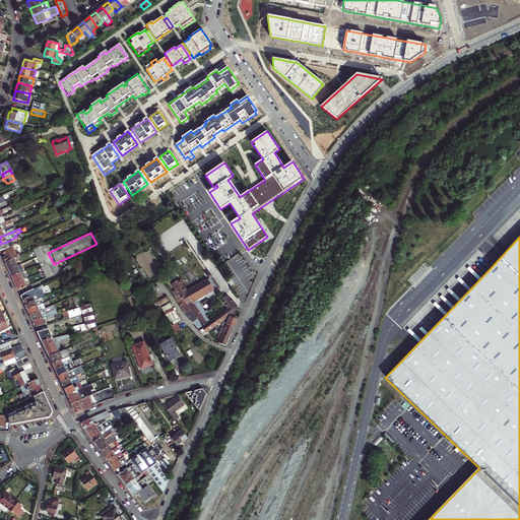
[(11,244),(9,241),(0,244),(0,251),(1,251),(12,246),(18,244),(17,242),(11,244)]
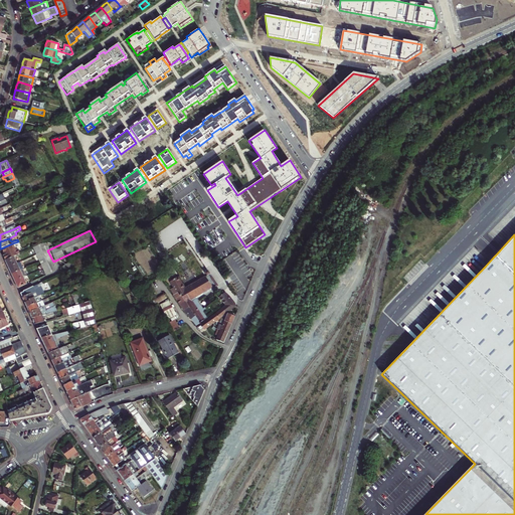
[(4,256),(3,256),(5,262),(13,258),(20,254),(18,250),(16,251),(12,243),(1,248),(4,254),(4,256)]
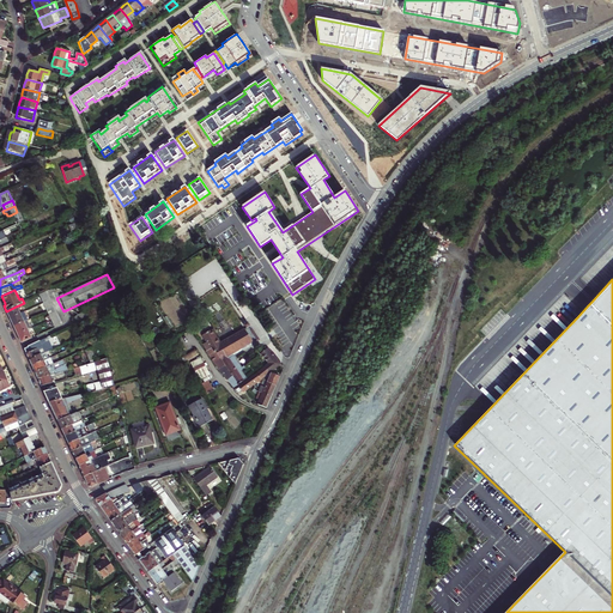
[(47,292),(38,296),(42,304),(50,299),(47,292)]
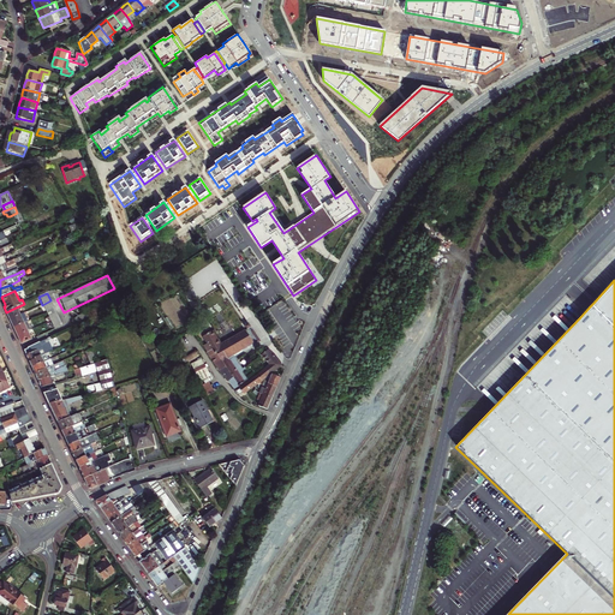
[(42,305),(47,314),(54,310),(51,300),(42,305)]
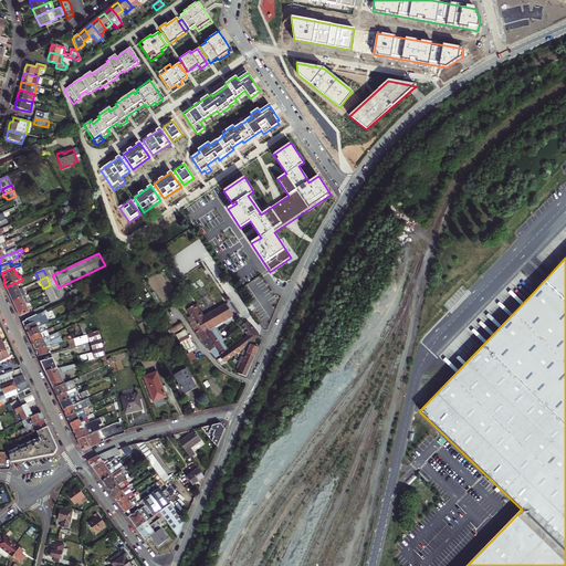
[(8,292),(9,294),(18,291),(14,283),(6,287),(8,292)]
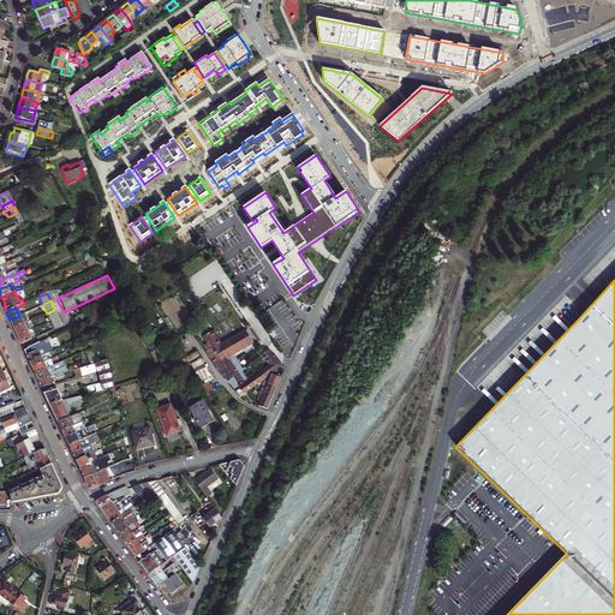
[(47,314),(49,318),(51,322),(59,318),(54,310),(47,314)]
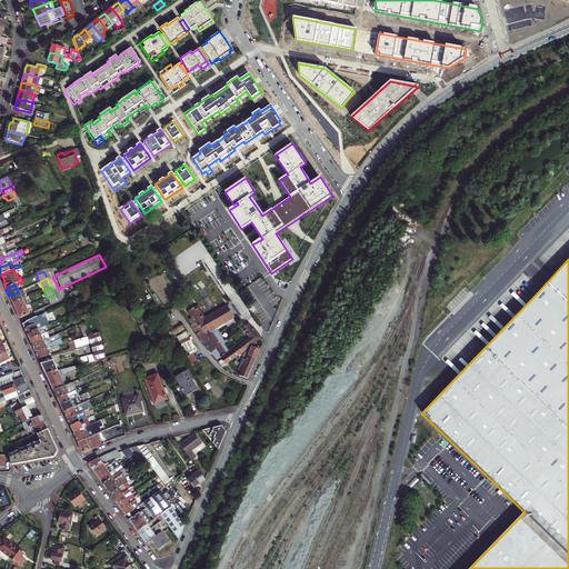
[(25,298),(21,290),(18,292),(9,296),(11,300),(12,303),(25,298)]
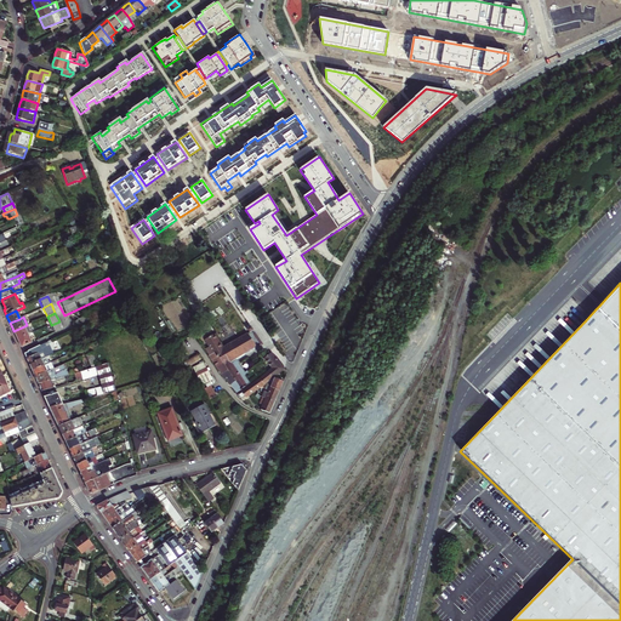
[(63,329),(60,322),(51,325),(52,328),(55,334),(63,329)]
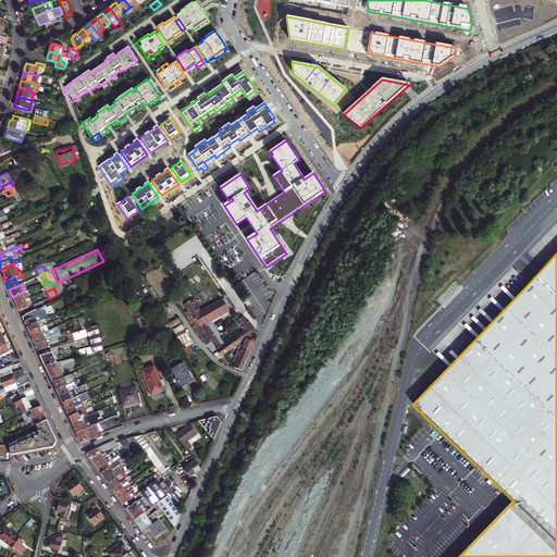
[(24,292),(12,297),(14,301),(16,305),(25,301),(28,299),(24,292)]
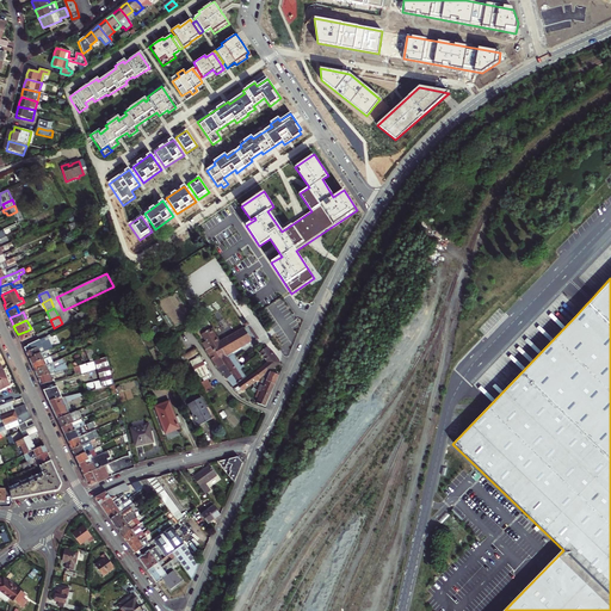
[(216,334),(211,328),(202,334),(207,341),(203,344),(216,368),(224,380),(226,381),(227,381),(230,386),(234,383),(235,383),(241,380),(245,377),(240,370),(242,369),(234,357),(258,339),(250,325),(246,327),(244,328),(221,341),(216,334)]
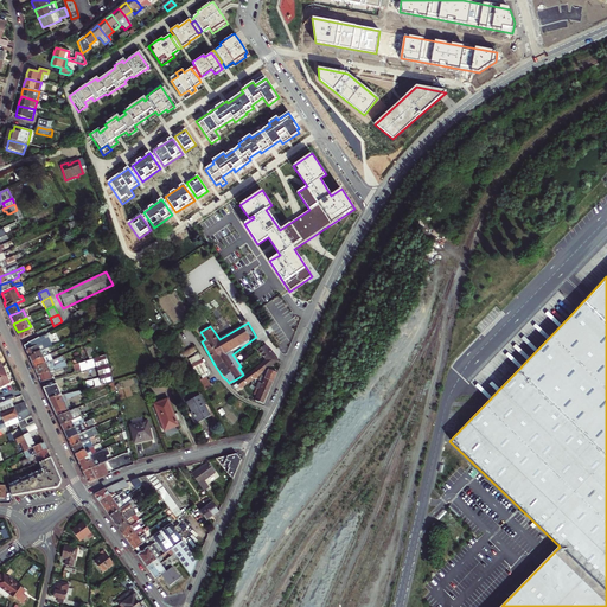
[(31,336),(27,328),(18,332),(19,337),(21,340),(31,336)]
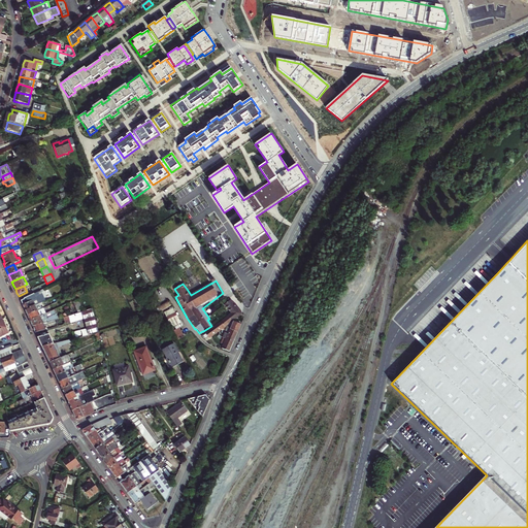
[(24,307),(26,311),(30,309),(30,308),(34,307),(39,305),(35,295),(21,301),(24,307)]
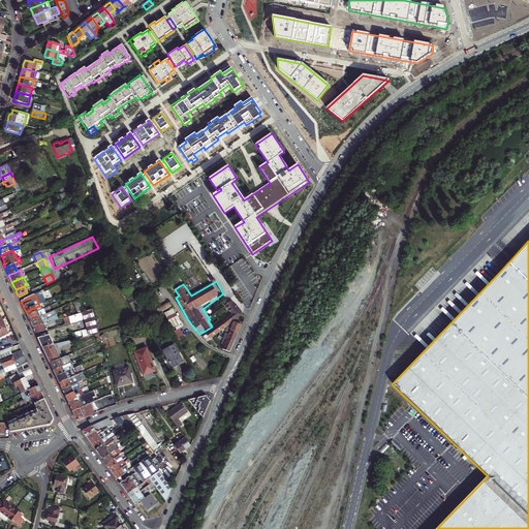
[(80,301),(73,303),(78,312),(84,309),(80,301)]
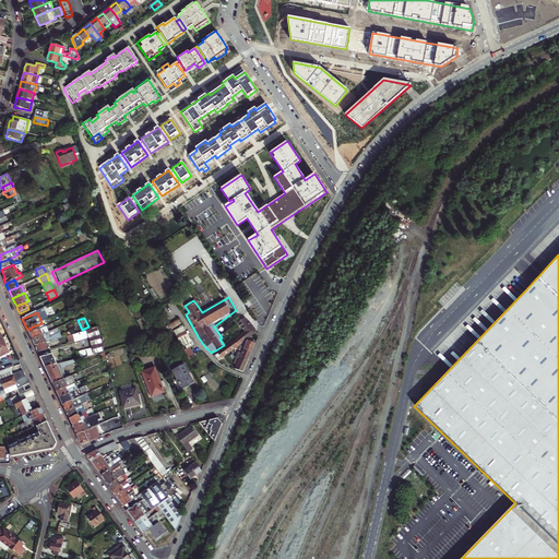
[(241,334),(246,340),(249,337),(256,332),(252,328),(244,318),(238,322),(245,332),(241,334)]
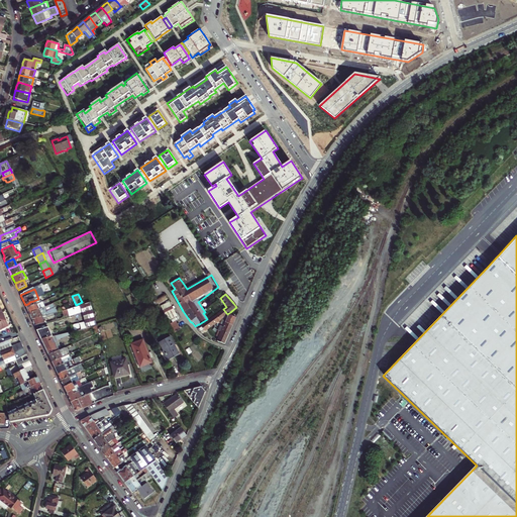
[(153,302),(156,306),(161,304),(167,301),(165,296),(153,302)]
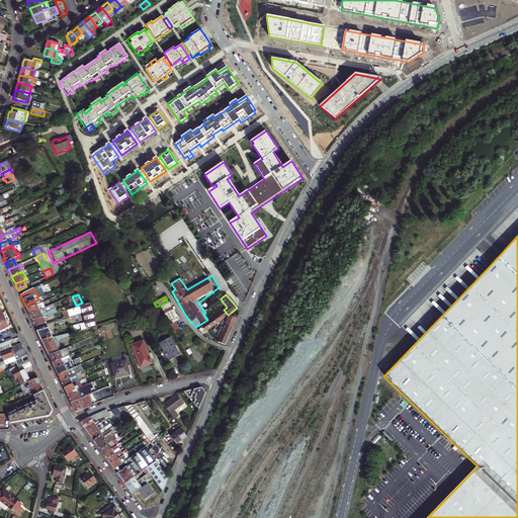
[(26,309),(27,311),(41,304),(41,303),(39,304),(38,300),(39,300),(39,299),(38,299),(33,301),(29,303),(29,304),(25,306),(26,309)]
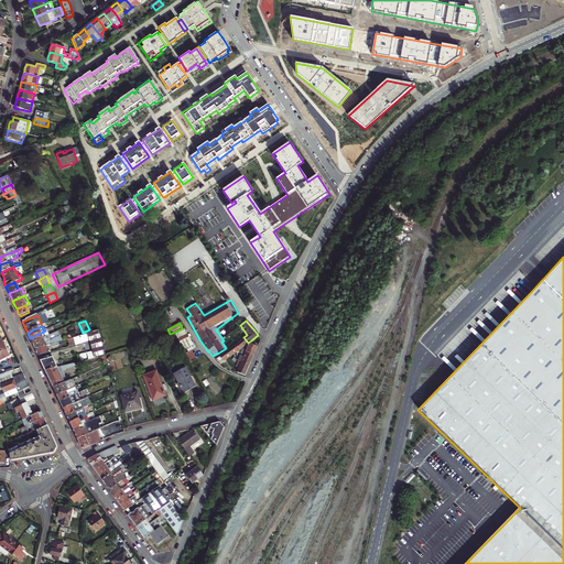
[(31,340),(32,344),(50,335),(47,329),(45,331),(30,338),(31,340)]
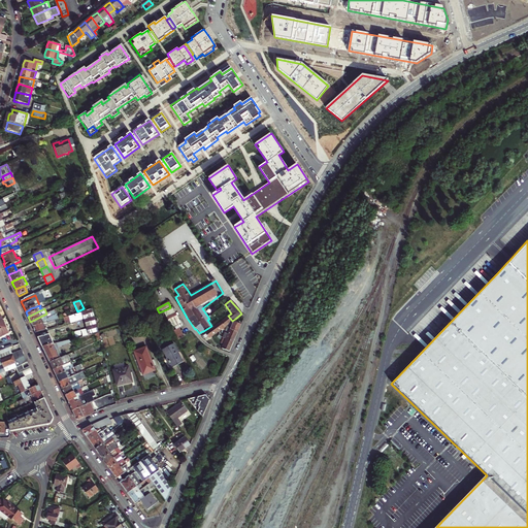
[(85,319),(88,328),(73,332),(75,339),(95,334),(99,333),(92,308),(78,314),(73,315),(63,318),(65,324),(85,319)]
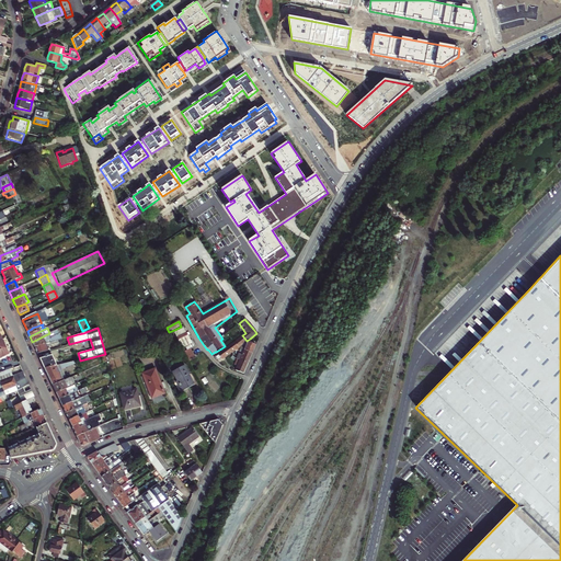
[(49,333),(32,342),(34,345),(35,347),(54,342),(57,341),(61,340),(63,339),(60,334),(58,330),(49,333)]
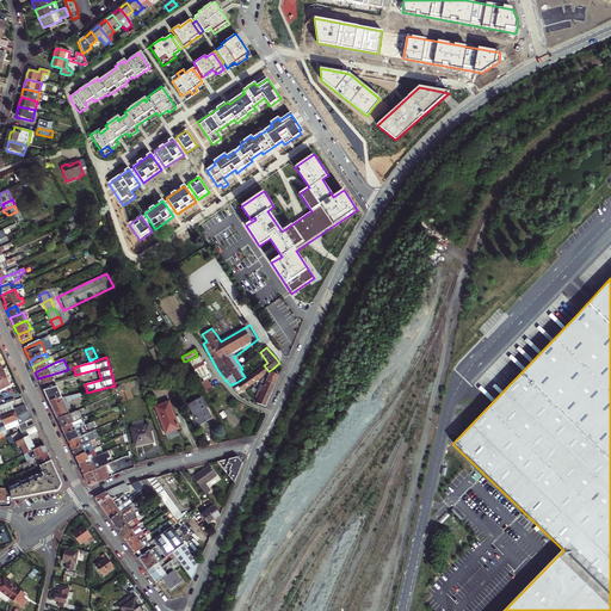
[(208,368),(207,368),(202,359),(193,364),(201,377),(210,371),(208,368)]
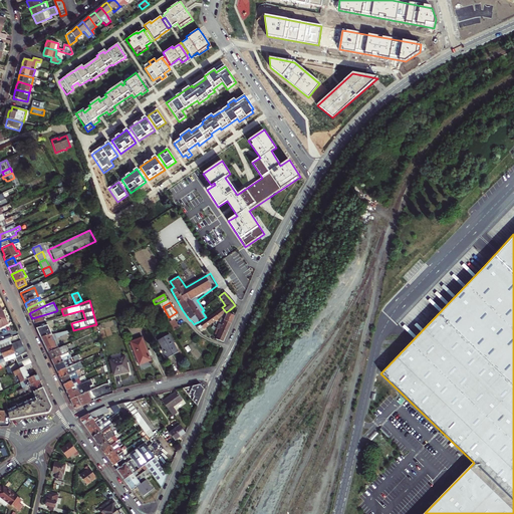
[(218,318),(226,312),(222,307),(221,308),(214,313),(218,318)]
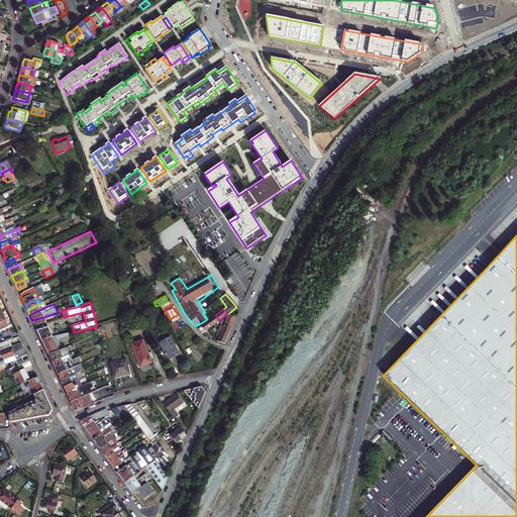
[(2,311),(0,311),(0,319),(4,328),(8,325),(7,323),(2,311)]
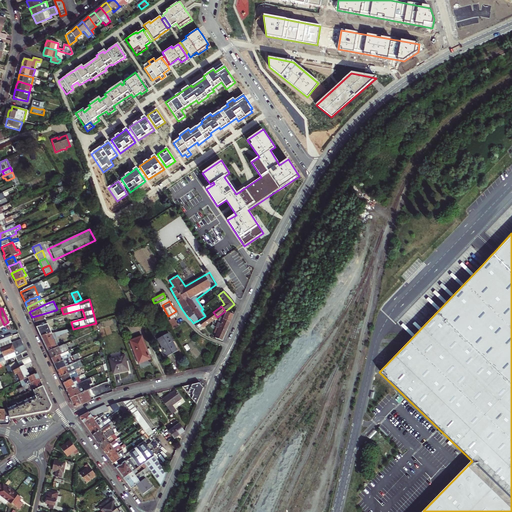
[(34,321),(35,323),(43,321),(42,317),(53,314),(52,311),(49,312),(32,317),(34,321)]
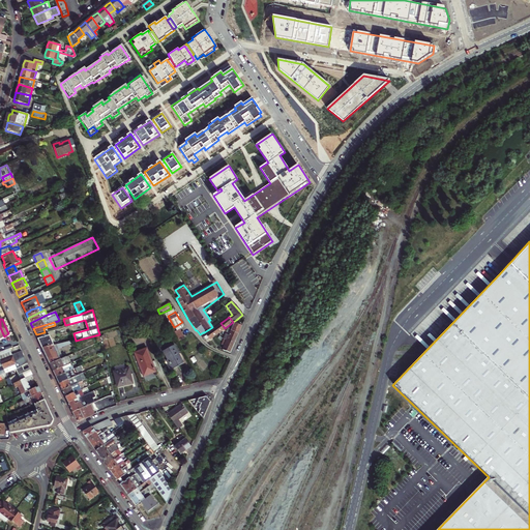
[(231,331),(238,334),(240,330),(242,326),(240,325),(235,323),(231,331)]
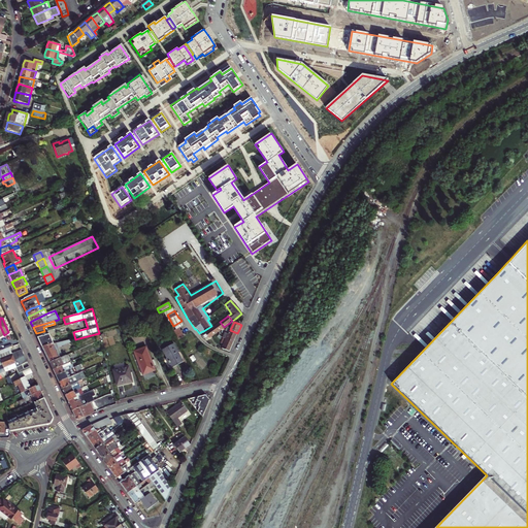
[(177,336),(184,333),(178,325),(172,328),(177,336)]
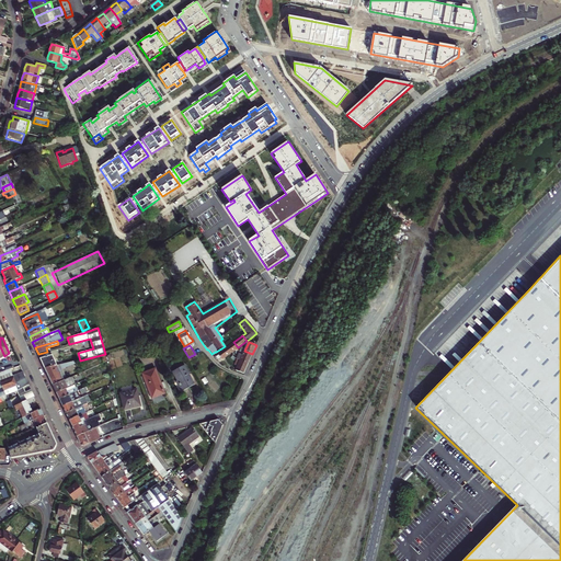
[(221,359),(227,355),(228,354),(231,352),(233,350),(235,350),(230,345),(218,354),(221,359)]
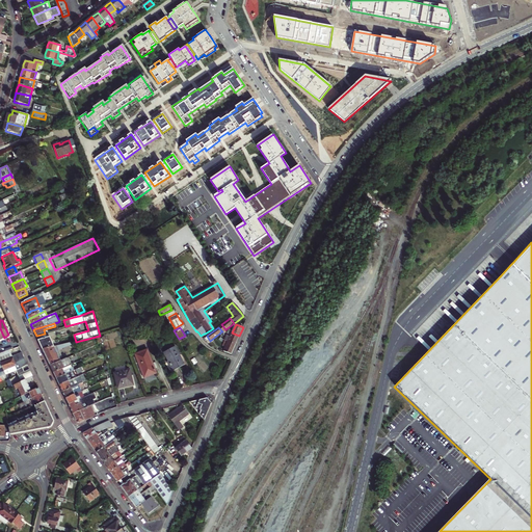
[(223,340),(224,341),(235,345),(237,340),(239,336),(232,333),(228,330),(223,340)]
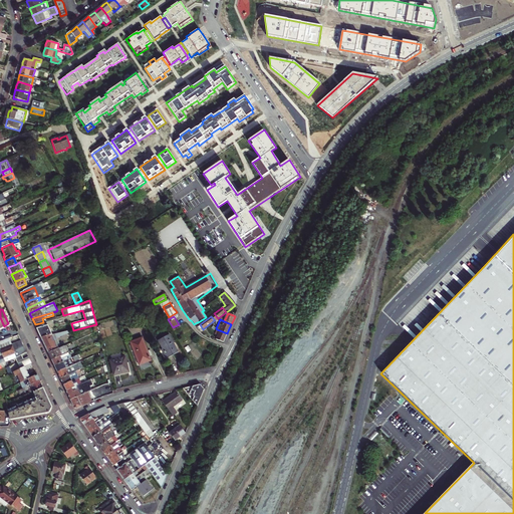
[(52,335),(49,328),(37,329),(39,334),(41,338),(52,335)]
